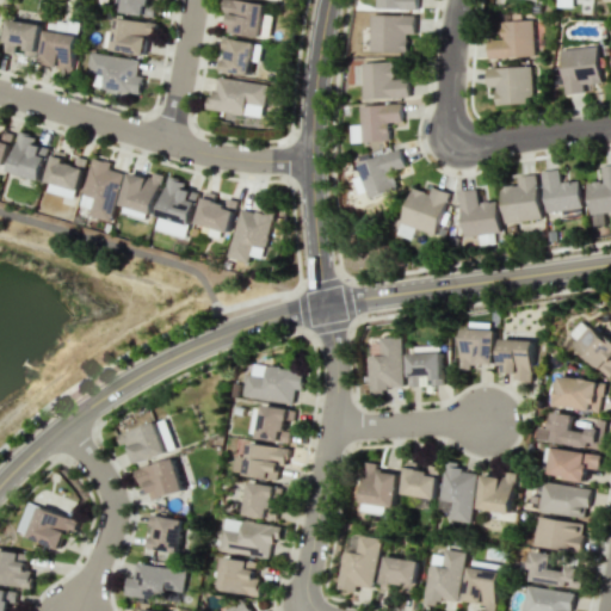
[(123,0),(121,11),(154,18),(155,8),(148,7),(149,0),(123,0)]
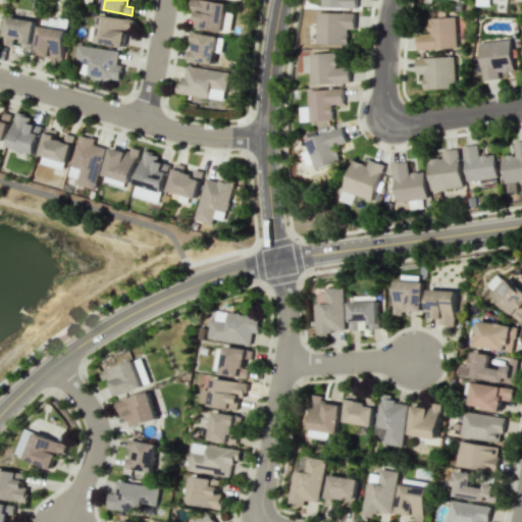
[(226,2),(208,0),(191,0),(190,11),(195,11),(193,28),(229,33),(231,14),(224,12),(226,2)]
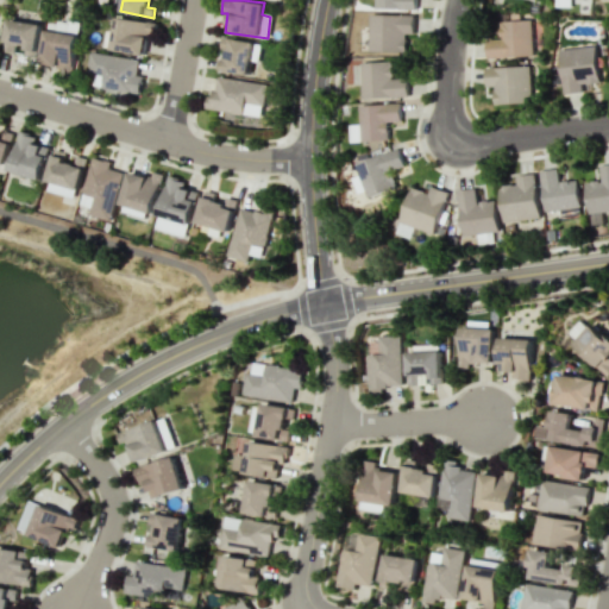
[(415,0),(375,0),(376,8),(415,10),(415,0)]
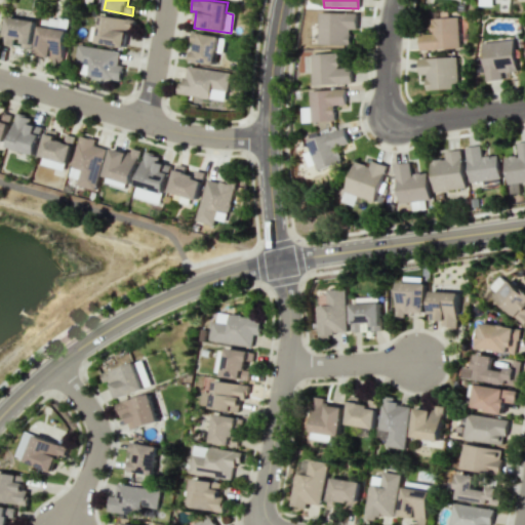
[(350,44),(351,29),(357,29),(357,13),(319,12),(319,44),(350,44)]
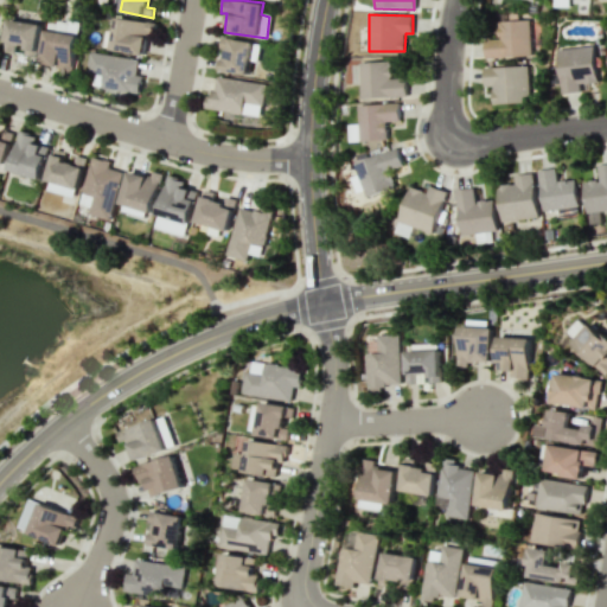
[(110,49),(144,56),(149,23),(116,17),(110,49)]
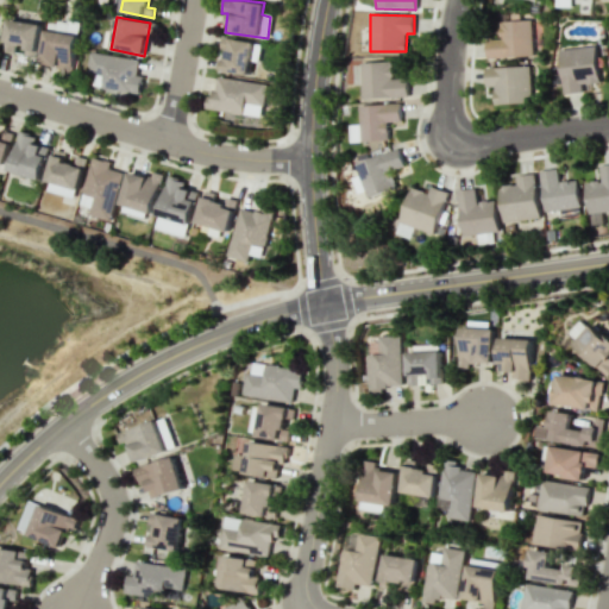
[(2,51),(36,56),(41,24),(7,19),(2,51)]
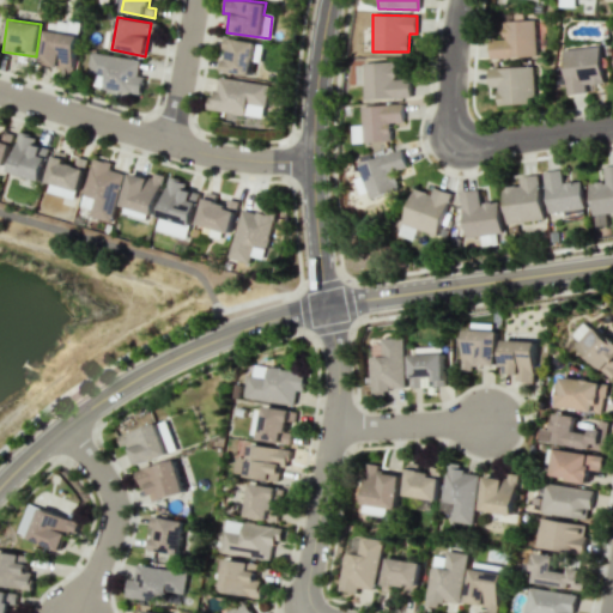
[(41,65),(73,70),(79,24),(48,19),(41,65)]
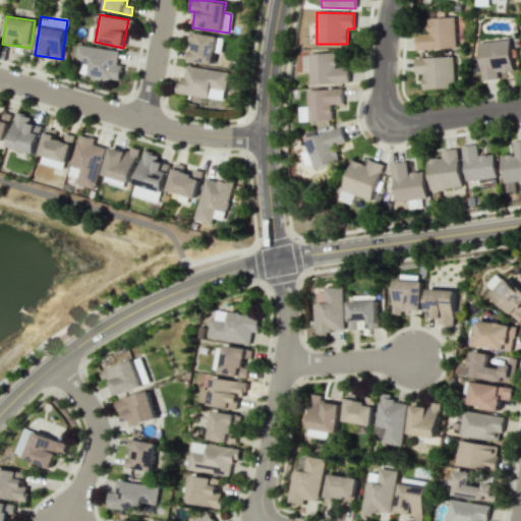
[(427,17),(427,34),(416,34),(416,49),(456,48),(455,17),(427,17)]
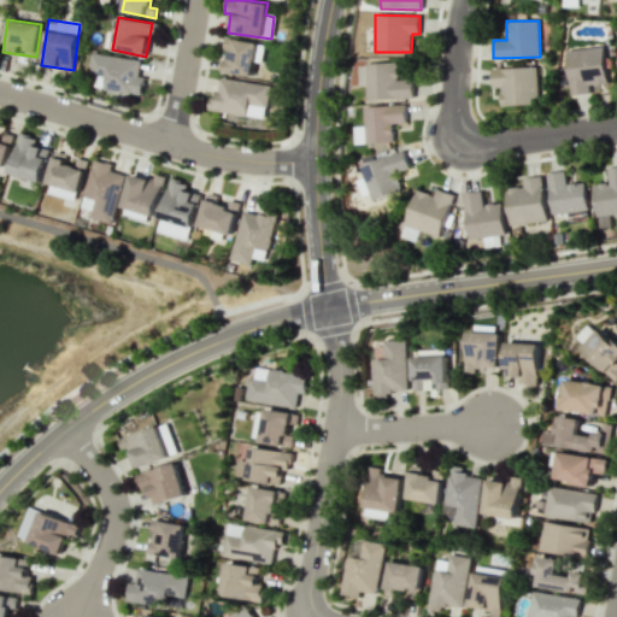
[(263,43),(230,40),(228,74),(253,76),(254,54),(262,56),(263,43)]
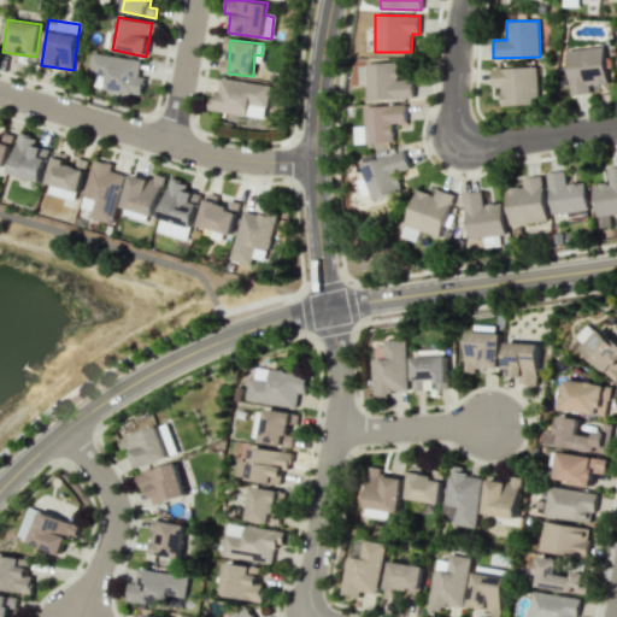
[(589,84),(606,83),(605,47),(568,48),(570,94),(589,94),(589,84)]
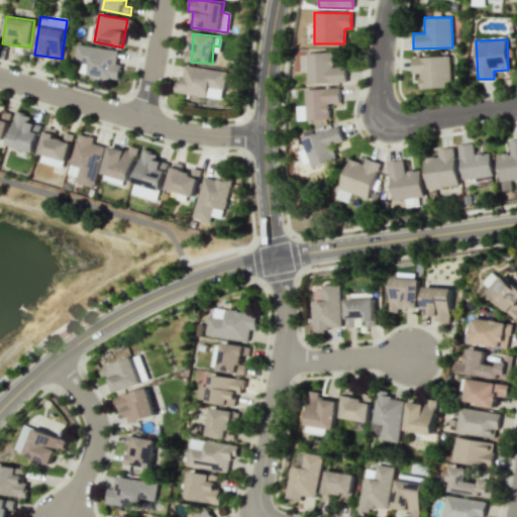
[(87,75),(119,79),(121,64),(117,63),(118,49),(77,44),(75,62),(89,64),(87,75)]
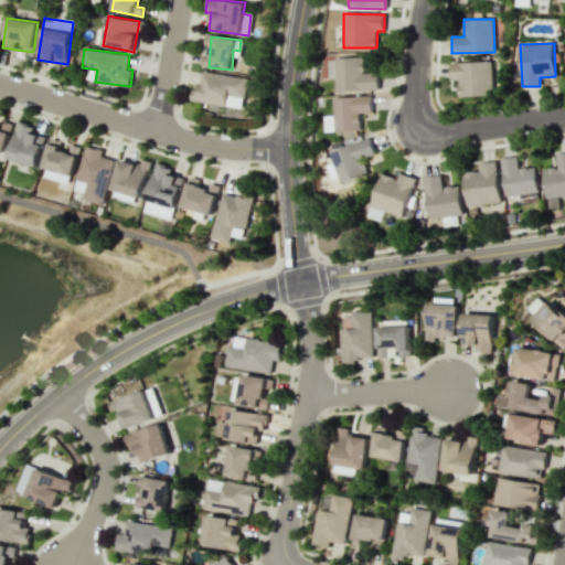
[(336,92),(379,91),(377,73),(364,73),(363,57),(328,59),(329,78),(336,78),(336,92)]
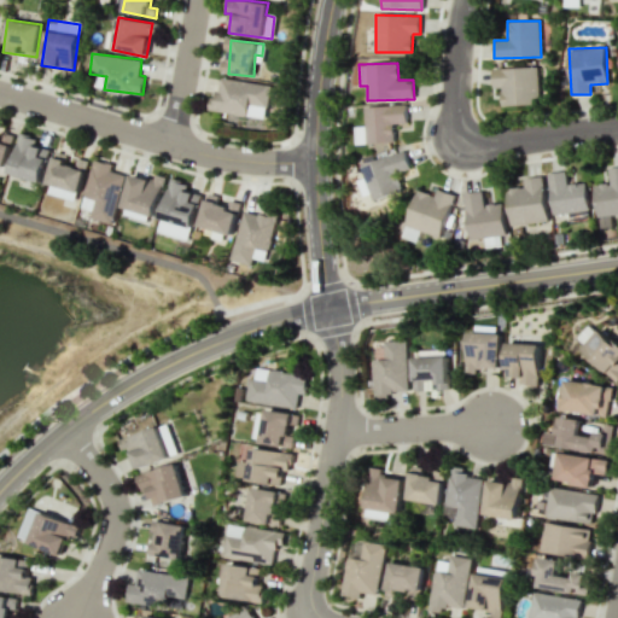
[(501,88),(502,106),(540,104),(537,66),(493,69),(494,88),(501,88)]
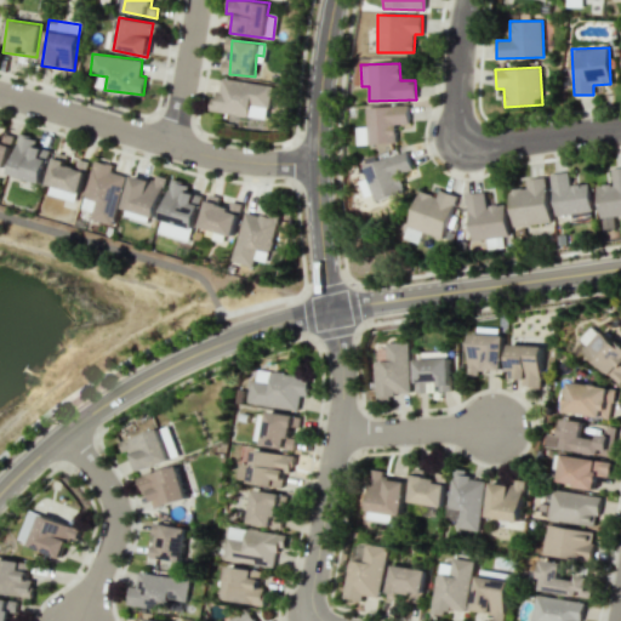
[(272,84),(221,79),(218,101),(211,100),(210,112),(249,115),(250,106),(269,107),(272,84)]
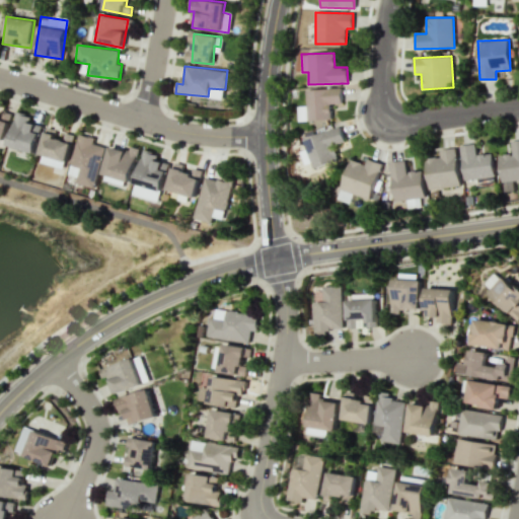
[(299,121),(332,120),(331,103),(342,103),(342,88),(307,89),(307,106),(298,106),(299,121)]
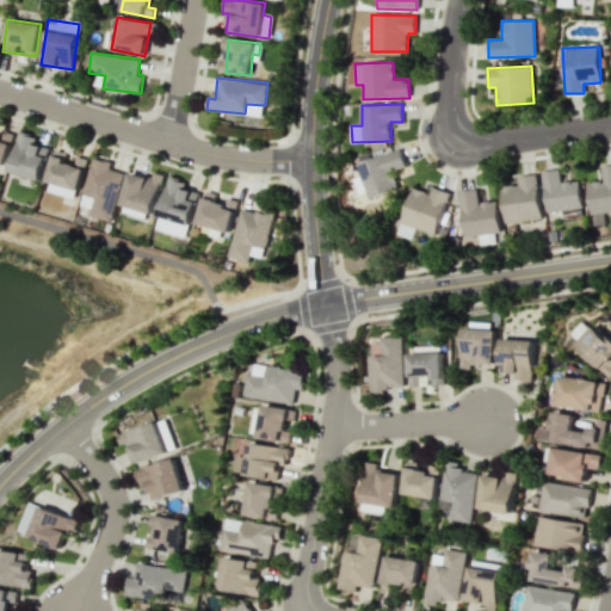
[(0,164),(5,166),(14,134),(2,130),(1,136),(0,135),(0,164)]
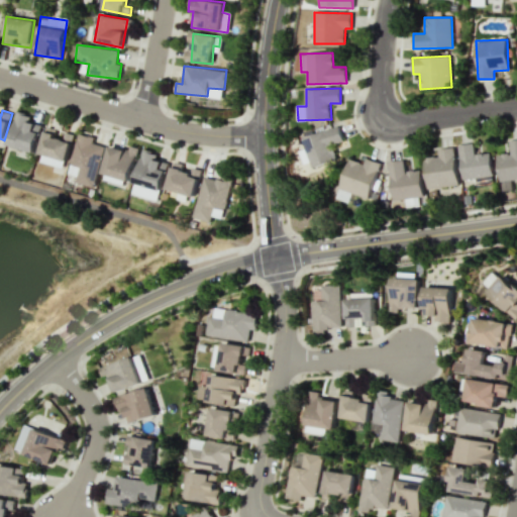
[(34,152),(42,125),(29,121),(31,116),(17,112),(7,144),(34,152)]
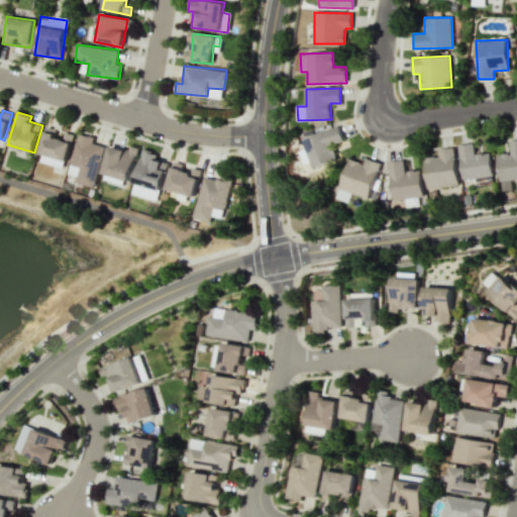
[(336,160),(331,144),(343,140),(339,126),(302,138),(311,168),(336,160)]
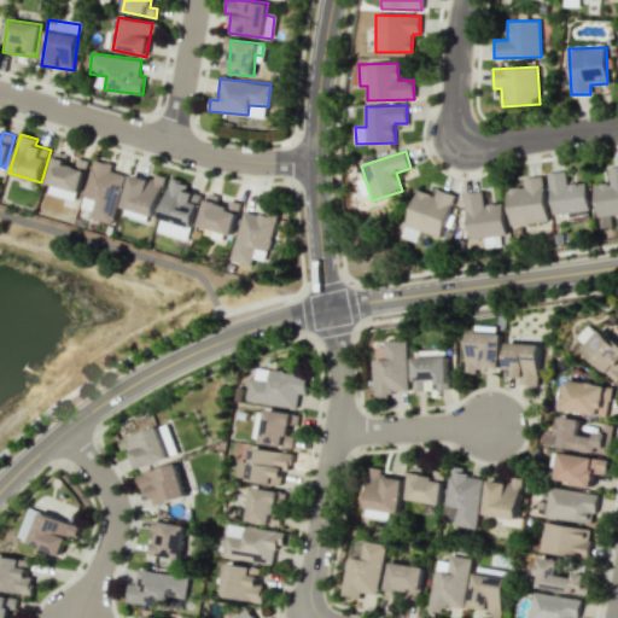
[(88,161),(77,158),(75,167),(66,164),(69,156),(56,152),(46,188),(75,196),(76,192),(80,193),(88,161)]
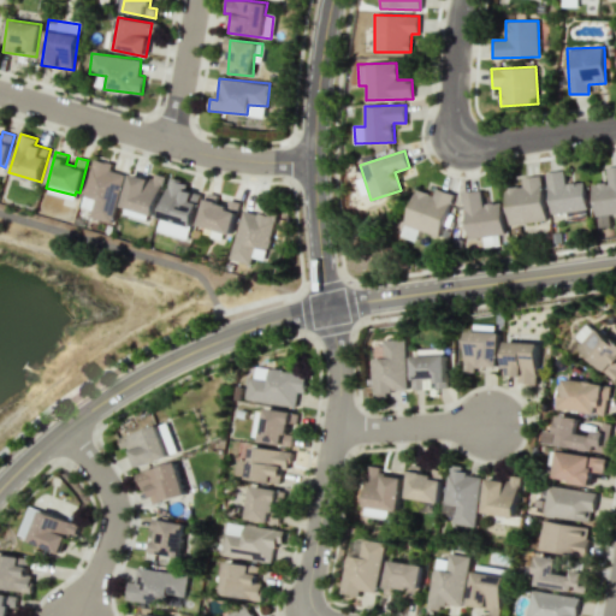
[(110,223),(123,175),(110,171),(112,164),(94,159),(81,207),(92,211),(90,217),(110,223)]
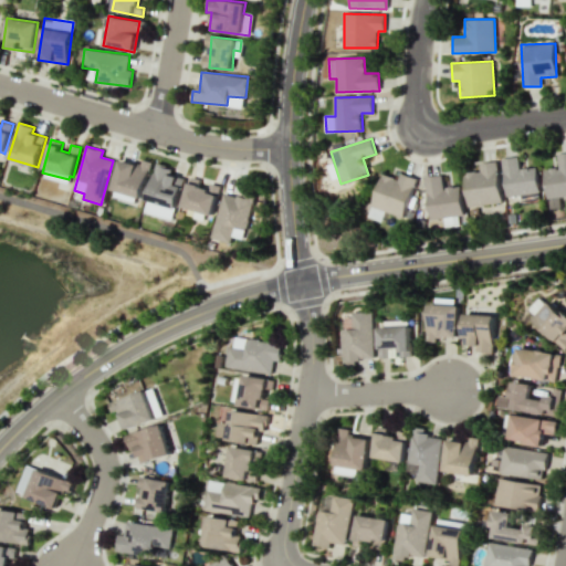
[(565,196),(565,153),(557,154),(559,167),(544,169),(548,208),(559,207),(558,197),(565,196)]
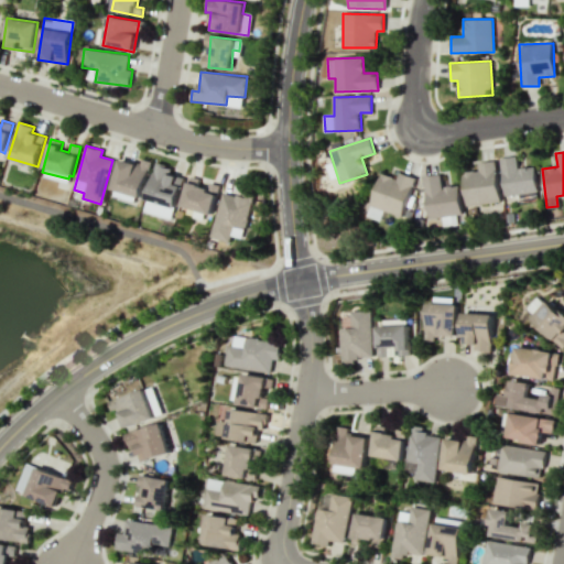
[(499,159),(506,196),(519,194),(519,199),(539,196),(534,166),(518,169),(516,155),(499,159)]
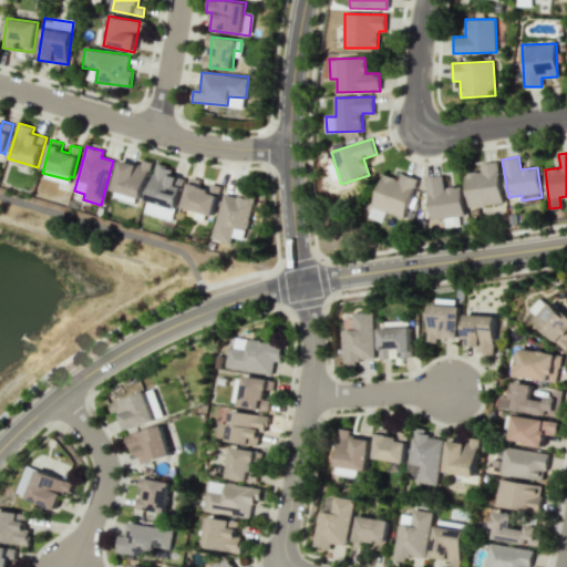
[(150,165),(120,158),(112,191),(142,198),(150,165)]
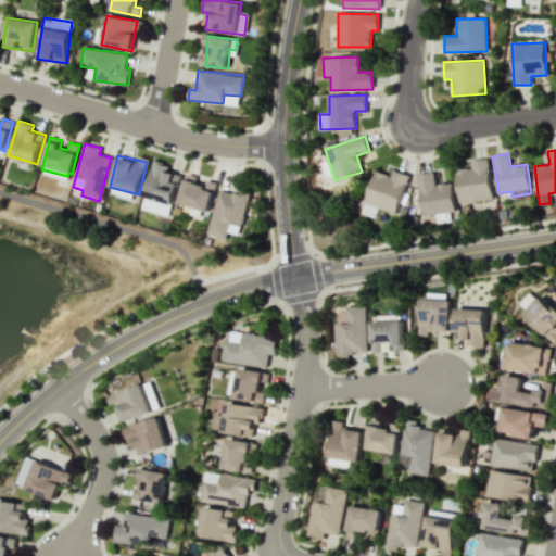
[(458,202),(491,201),(490,159),(471,160),(471,168),(456,168),(458,202)]
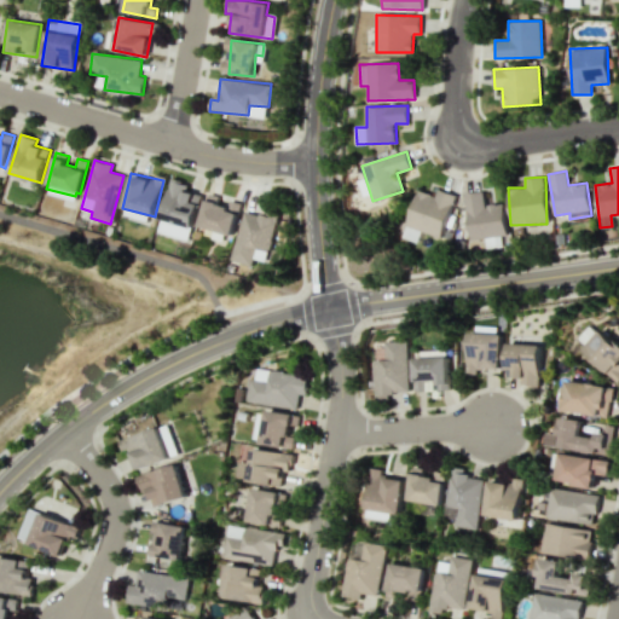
[(201,195),(186,191),(189,184),(171,179),(157,232),(189,241),(201,195)]
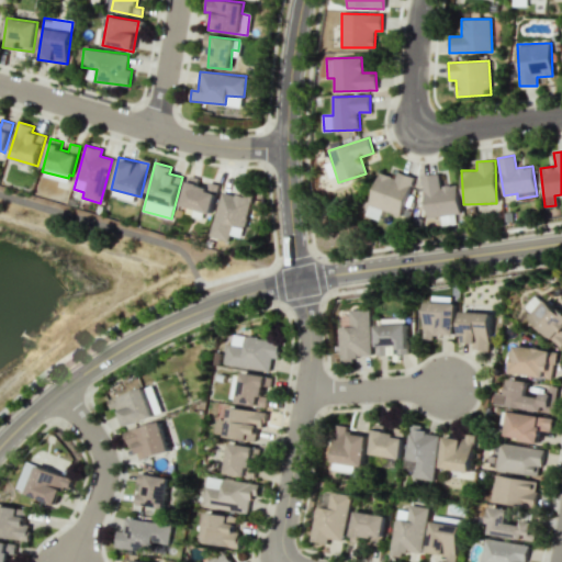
[(414,177),(397,171),(395,177),(380,171),(368,208),(377,210),(378,209),(401,216),(414,177)]
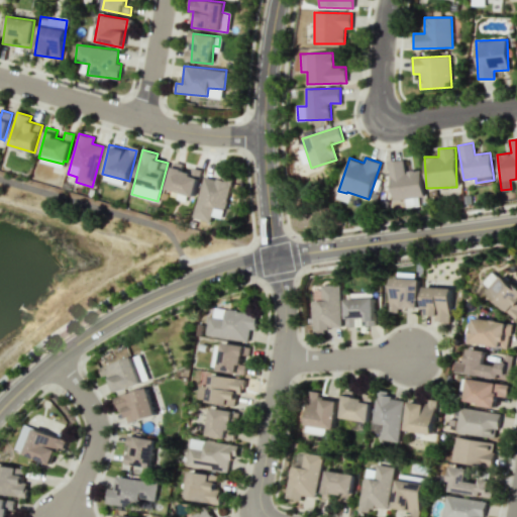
[(388,160),(393,199),(423,195),(420,168),(415,169),(415,168),(407,170),(407,171),(405,171),(403,158),(388,160)]
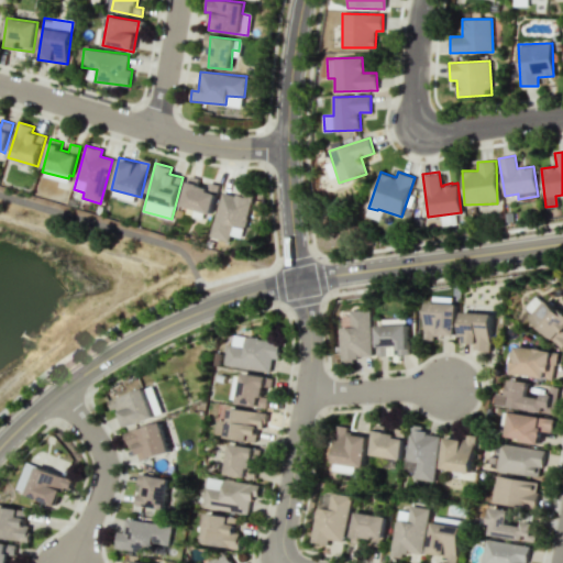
[(181,206),(210,214),(219,185),(205,180),(189,176),(181,206)]
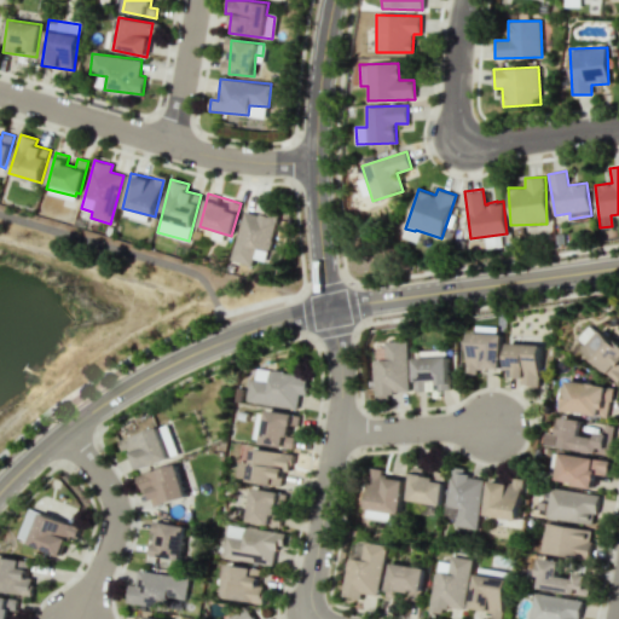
[(260,214),(242,210),(232,261),(252,265),(253,259),(267,261),(276,213),(261,210),(260,214)]
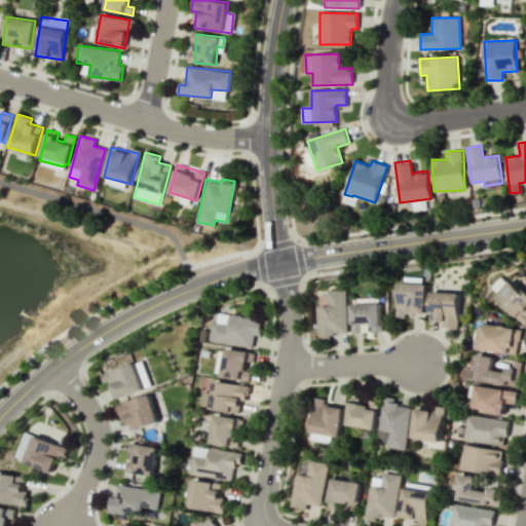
[(525,324),(525,293),(511,280),(495,298),(525,325),(525,324)]
